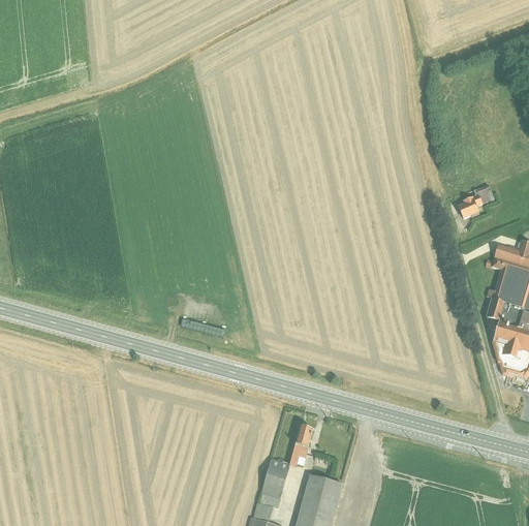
[(464,203),(458,206),(464,219),(471,215),(472,217),(480,213),(479,212),(480,212),(477,206),(495,197),(488,183),(473,189),(475,194),(463,199),(464,203)]
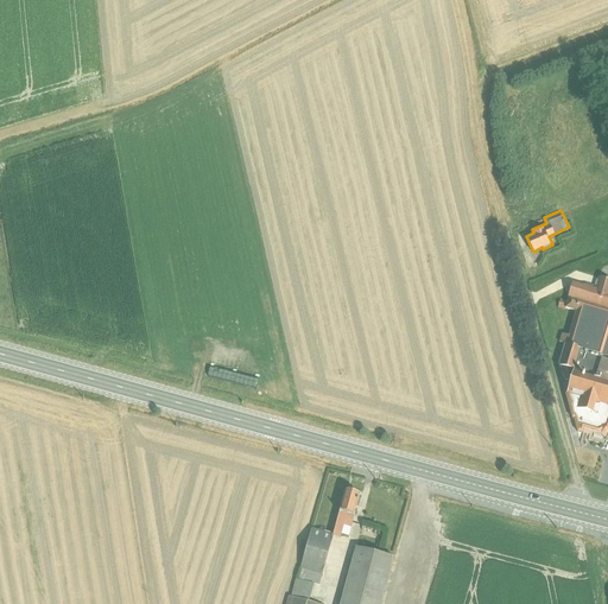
[(607,277),(599,275),(599,277),(596,277),(594,284),(586,281),(586,284),(572,280),(571,283),(570,283),(568,285),(567,288),(568,291),(569,292),(568,299),(561,297),(558,305),(565,307),(565,305),(576,309),(569,332),(562,330),(559,338),(565,341),(559,362),(563,364),(562,369),(567,377),(569,377),(565,392),(572,415),(576,415),(577,428),(583,431),(582,436),(606,443),(607,439),(607,438),(607,277)]
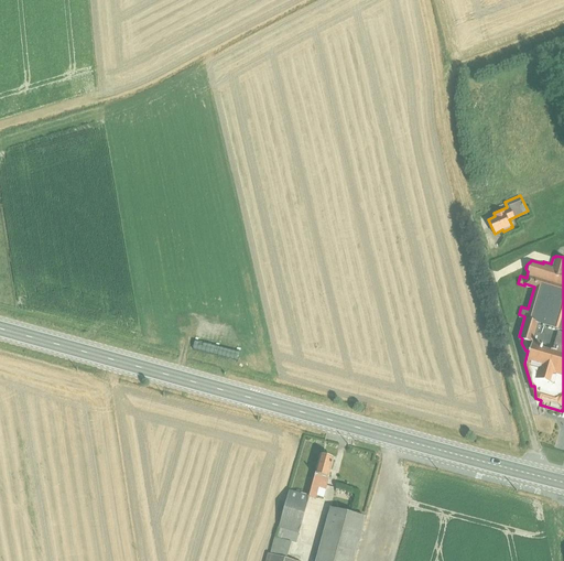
[(275,535),(291,539),(296,540),(310,494),(316,496),(317,494),(324,495),(334,457),(333,456),(332,455),(327,453),(325,454),(321,453),(310,493),(290,487),(275,535)]
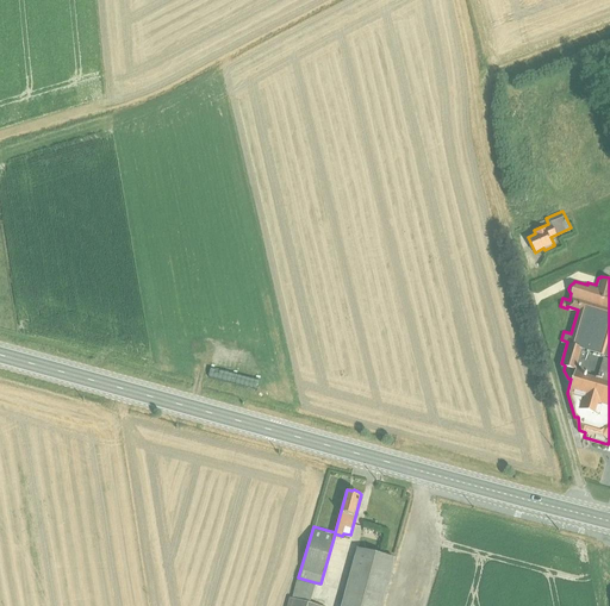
[(380,605),(396,556),(358,545),(340,605),(380,605)]
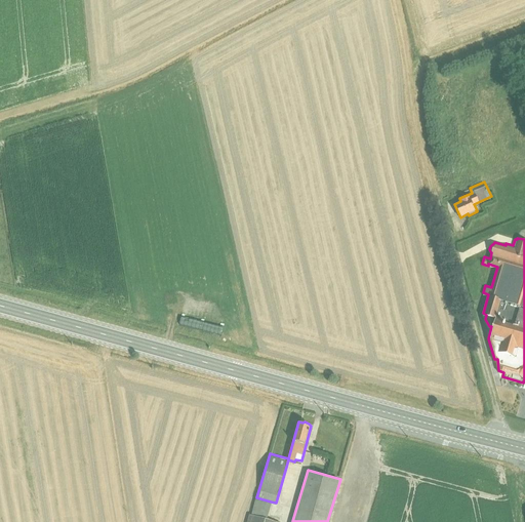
[(251,513),(267,517),(271,502),(256,497),(255,497),(251,513)]
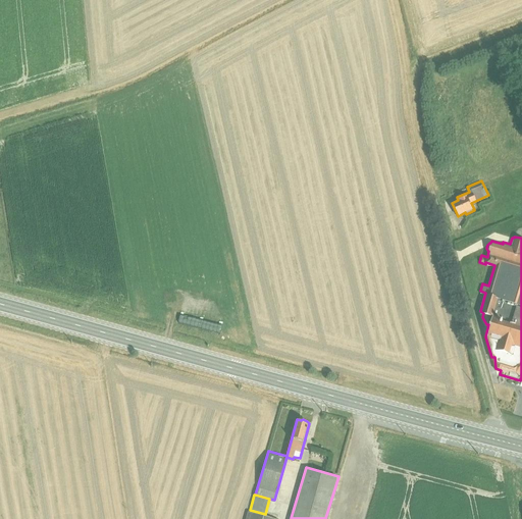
[(278,518),(279,518),(265,514),(250,510),(248,510),(245,518),(278,518)]
